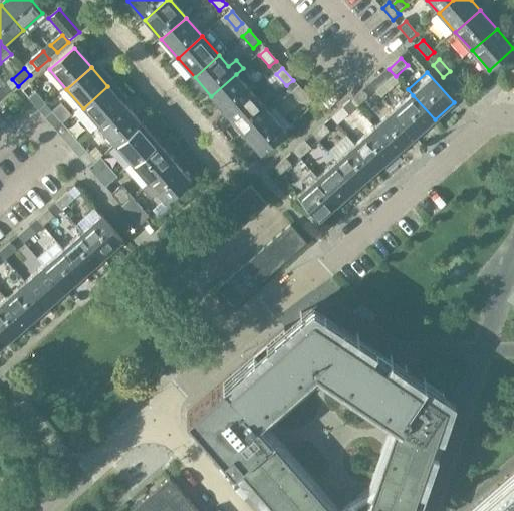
[(211,96),(228,114),(252,93),(236,74),(211,96)]
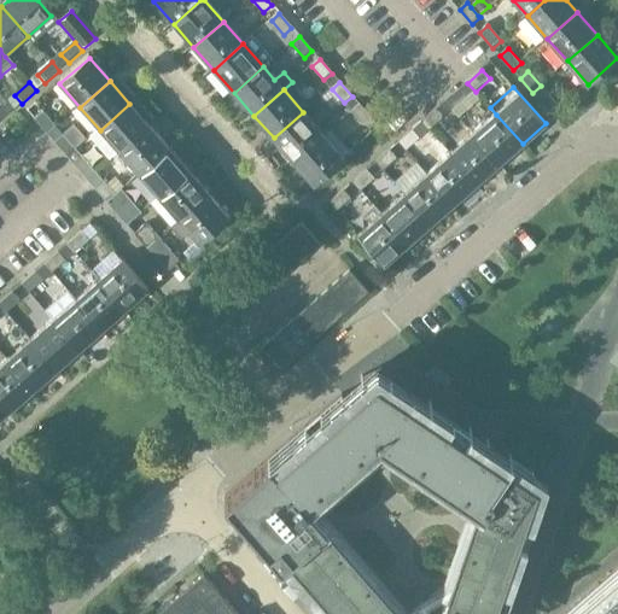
[(459,91),(444,103),(453,112),(467,99),(459,91)]
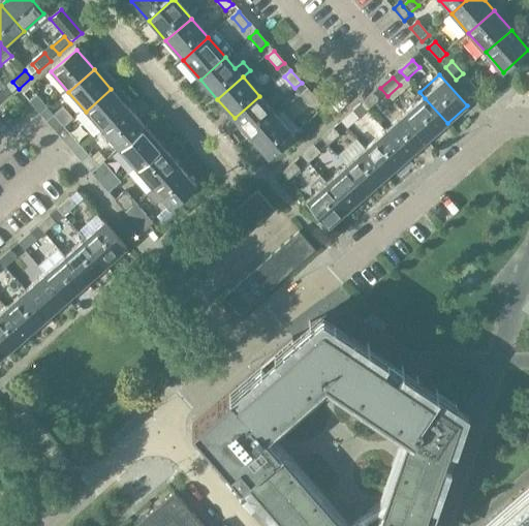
[(469,81),(463,87),(473,99),(480,93),(469,81)]
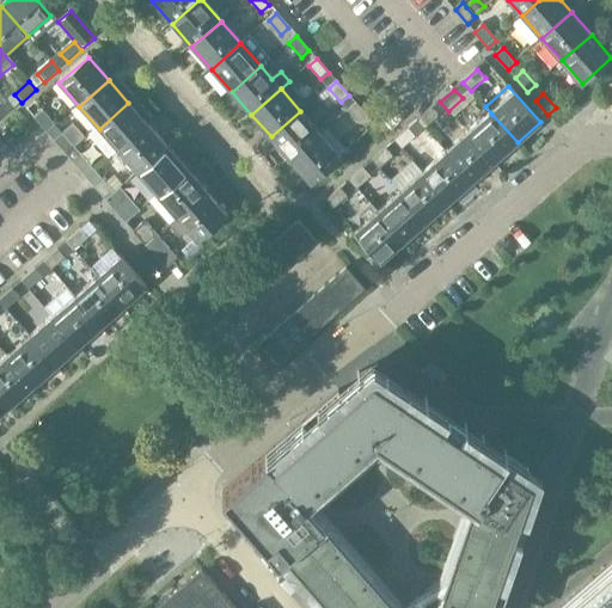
[(0,106),(0,121),(13,110),(6,102),(0,106)]
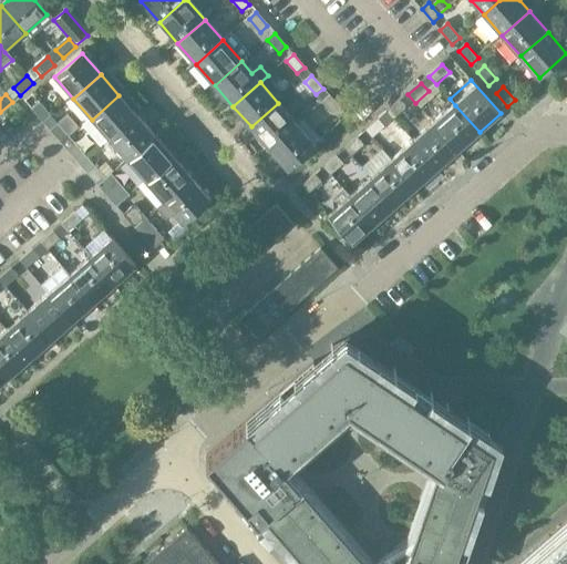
[(92,120),(111,140),(137,116),(119,95),(92,120)]
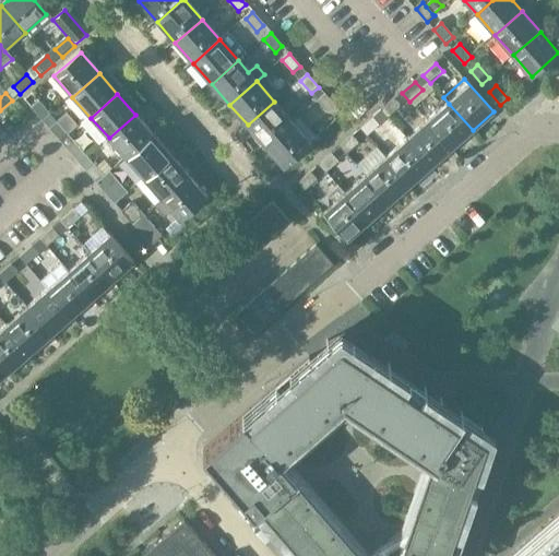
[(337,108),(325,95),(319,102),(330,115),(337,108)]
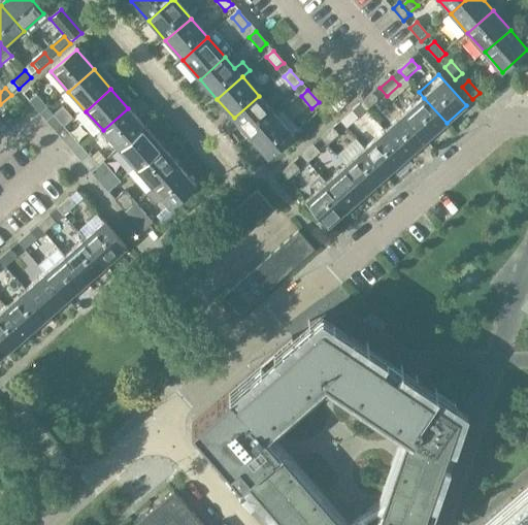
[(372,95),(360,105),(367,113),(372,108),(378,102),(372,95)]
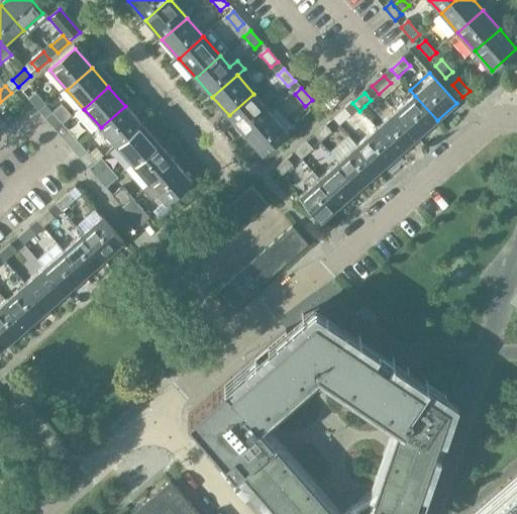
[(229,115),(245,134),(271,113),(253,94),(229,115)]
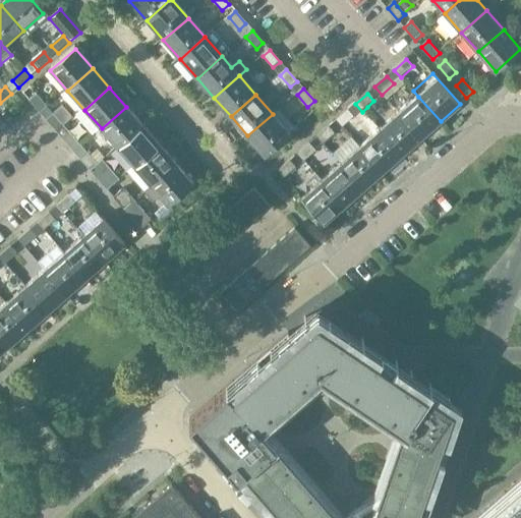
[(32,107),(40,115),(47,109),(37,97),(29,104),(32,107)]
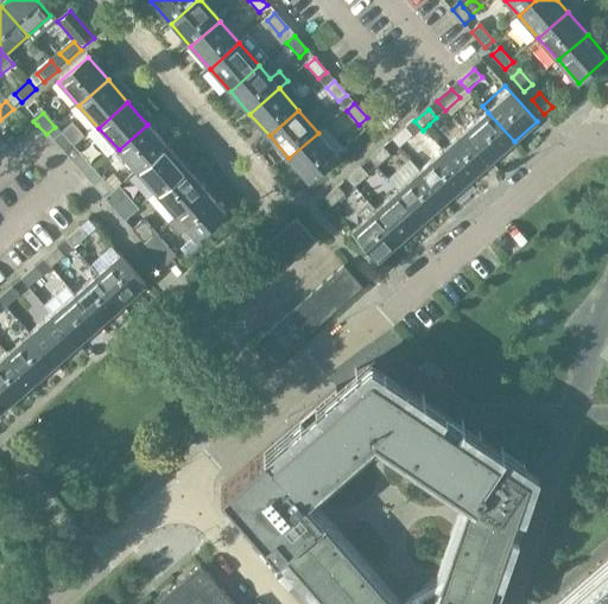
[(488,113),(466,133),(492,161),(514,141),(488,113)]
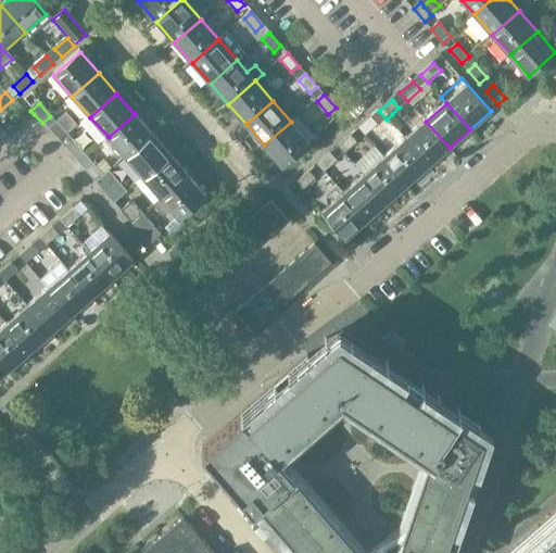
[(109,137),(126,158),(153,135),(135,114),(109,137)]
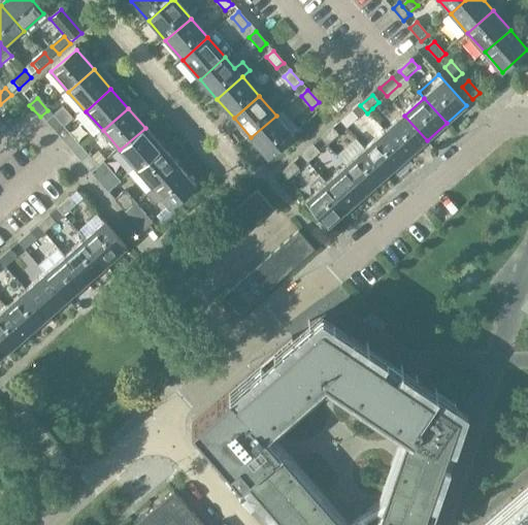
[(353,111),(340,123),(348,130),(360,120),(353,111)]
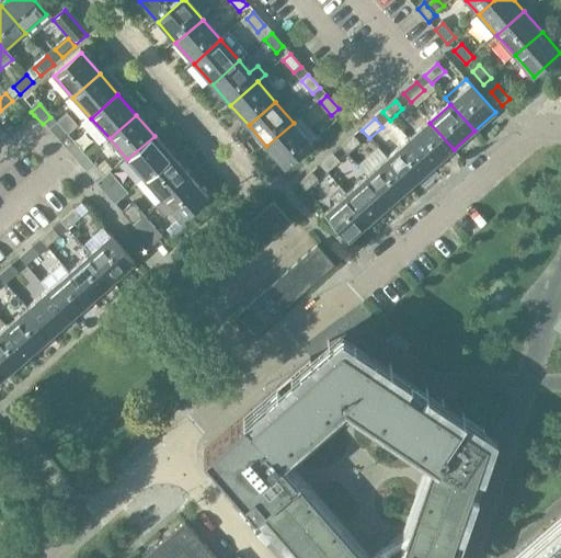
[(294,123),(266,146),(285,168),(312,144),(294,123)]
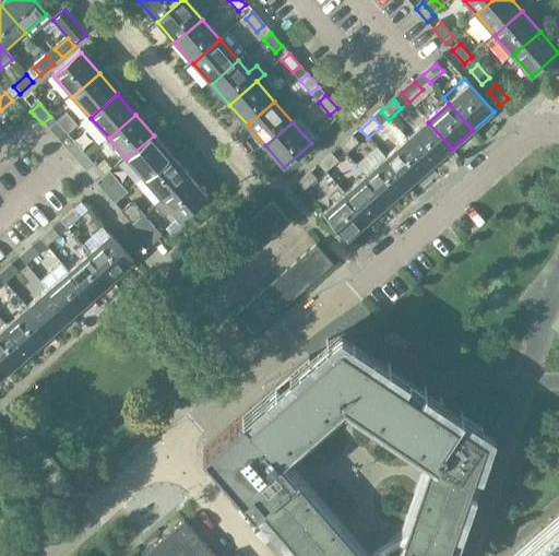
[(428,122),(407,140),(431,167),(452,149),(428,122)]
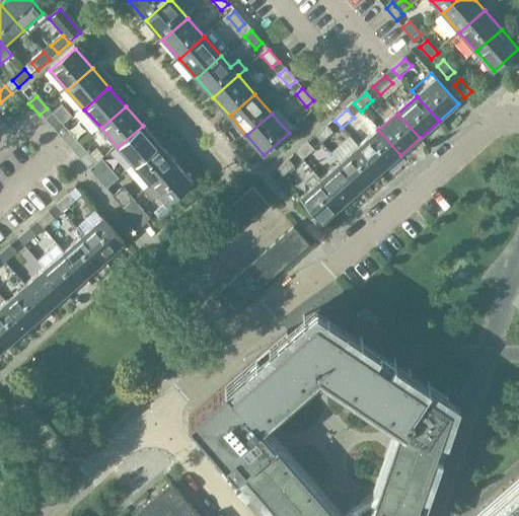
[(46,122),(56,134),(64,127),(54,116),(46,122)]
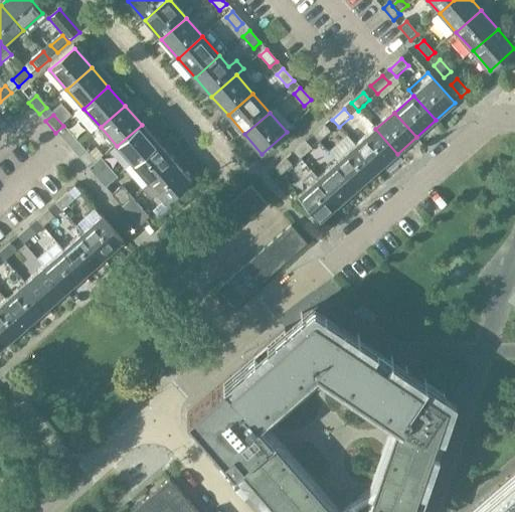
[(117,146),(134,165),(158,144),(142,125),(117,146)]
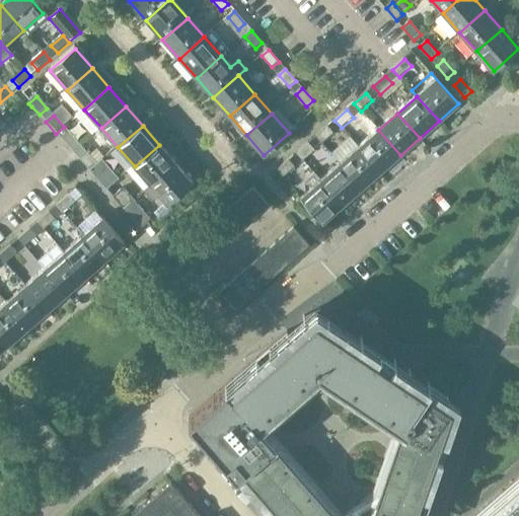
[(327,127),(315,138),(322,145),(335,134),(327,127)]
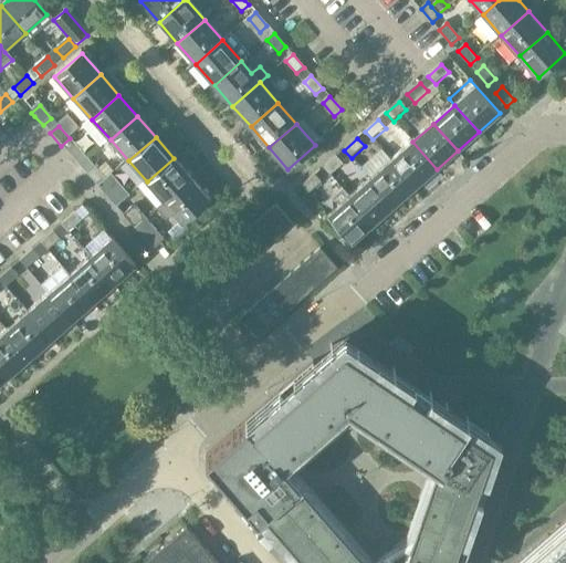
[(412,142),(391,160),(416,187),(437,169),(412,142)]
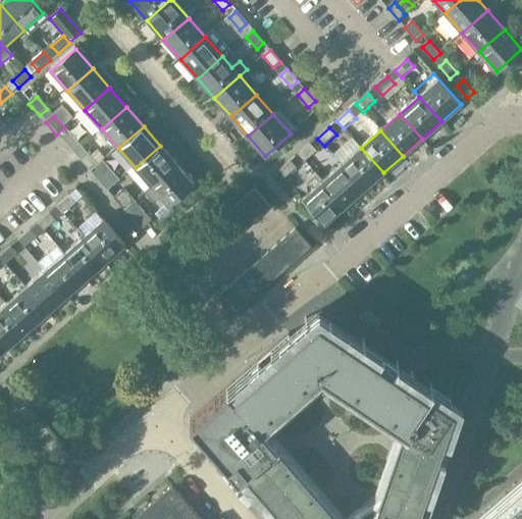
[(63,142),(73,154),(82,147),(70,135),(63,142)]
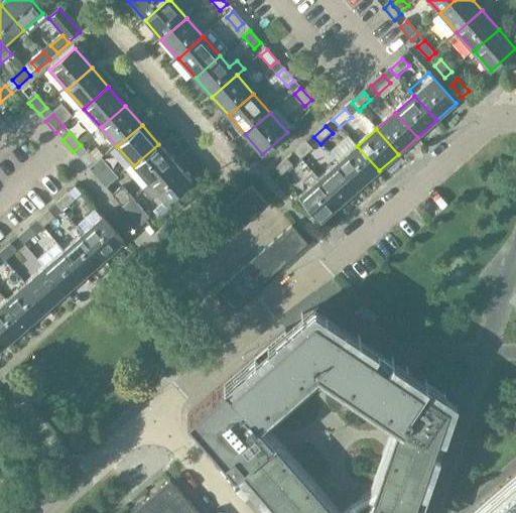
[(306,142),(294,153),(301,161),(313,150),(306,142)]
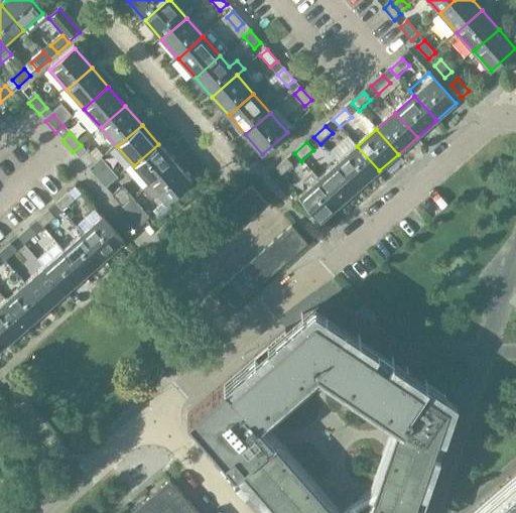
[(134,165),(151,184),(175,163),(158,144),(134,165)]
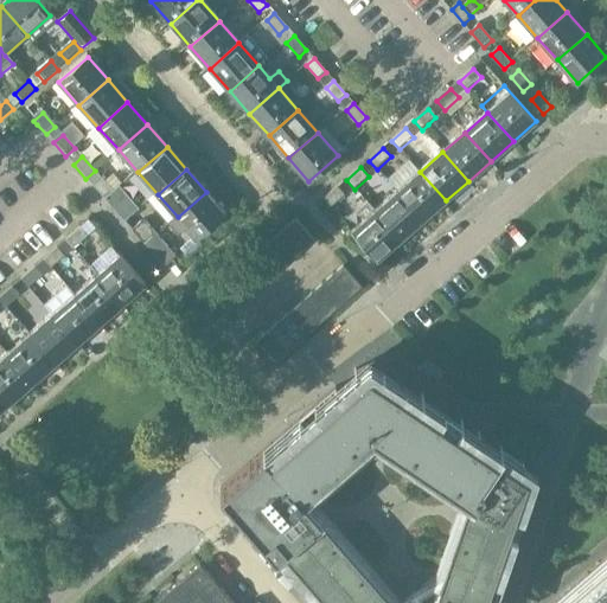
[(420,172),(398,192),(423,220),(446,200),(420,172)]
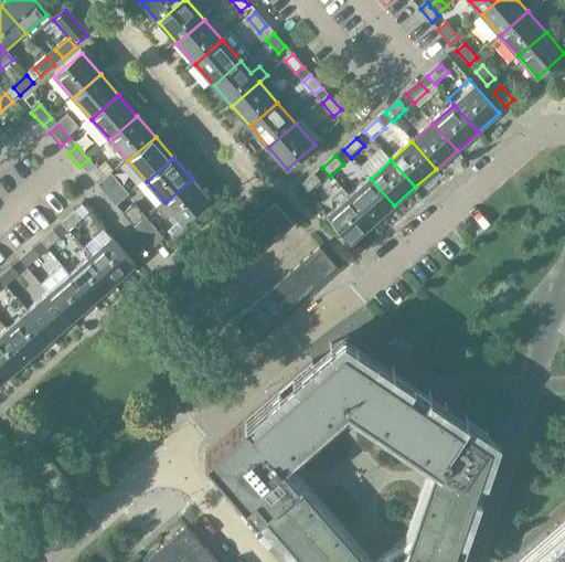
[(86,175),(98,188),(107,180),(95,167),(86,175)]
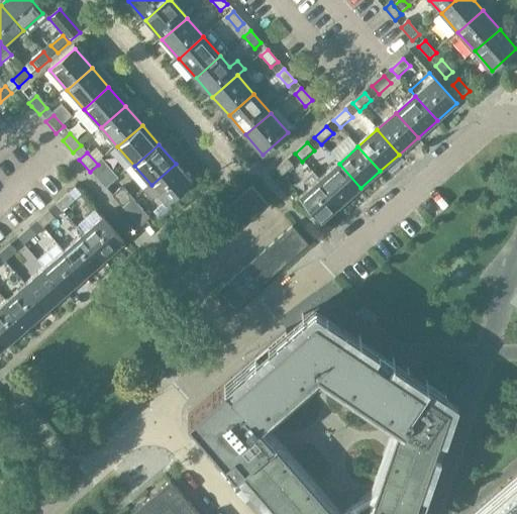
[(277,171),(283,178),(295,167),(288,160),(277,171)]
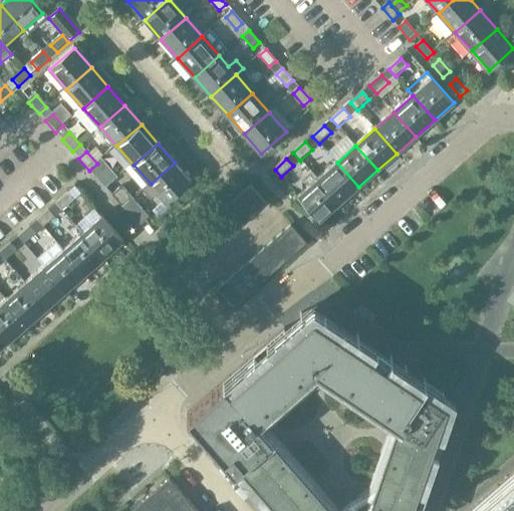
[(151,184),(143,191),(151,200),(159,193),(168,203),(192,182),(175,163),(151,184)]
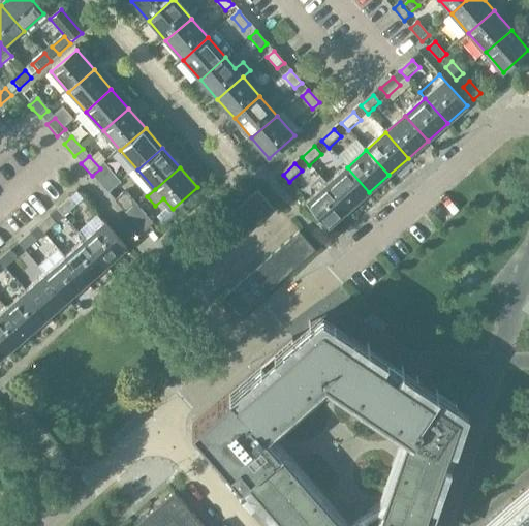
[(347,167),(328,184),(349,210),(369,192),(347,167)]
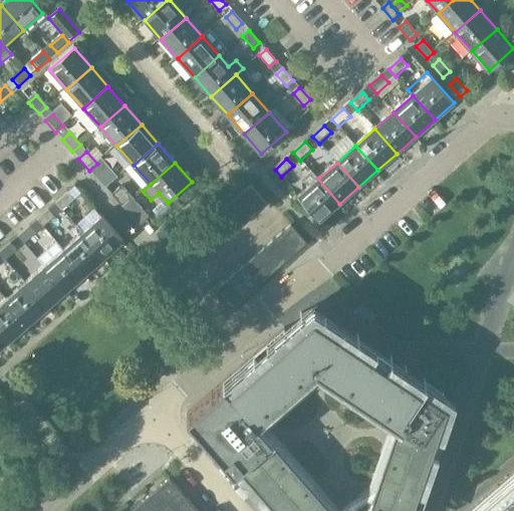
[(95,178),(106,190),(113,183),(103,172),(95,178)]
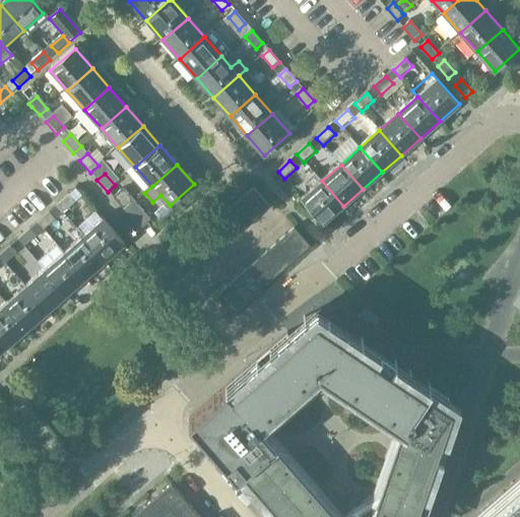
[(312,190),(302,199),(324,223),(343,206),(322,181),(316,174),(306,183),(312,190)]
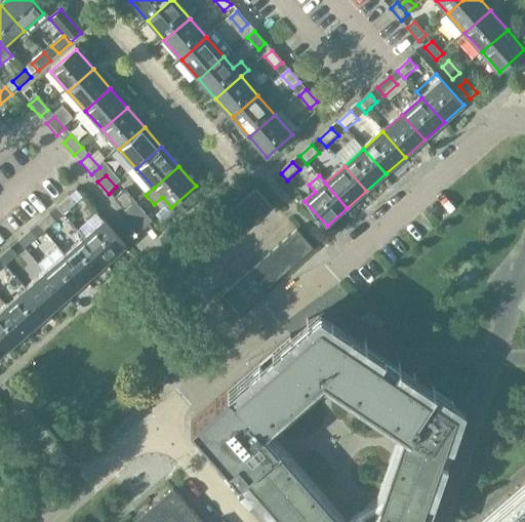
[(256,189),(246,197),(263,215),(272,207),(256,189)]
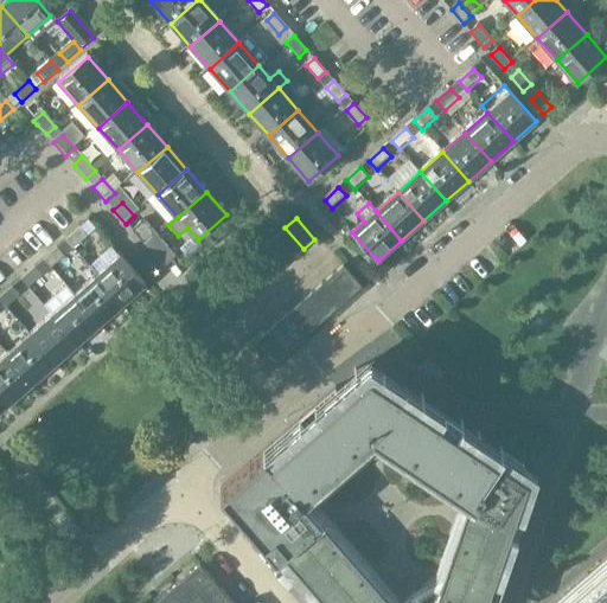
[(133,232),(146,247),(154,239),(141,224),(133,232)]
